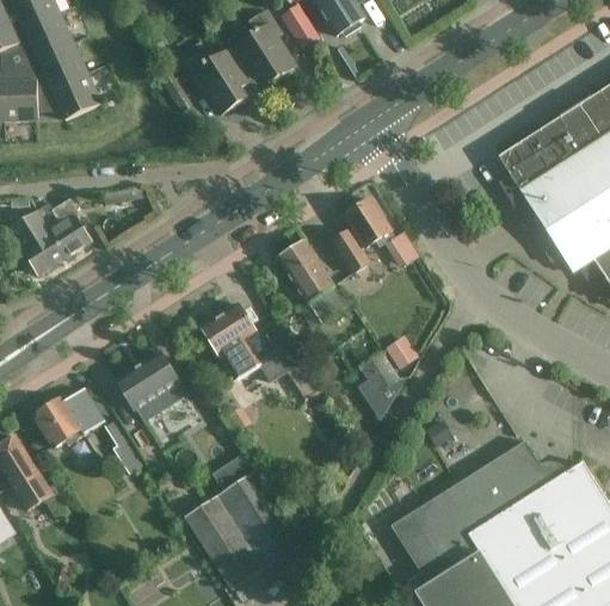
[(0,121),(37,119),(37,109),(60,107),(65,118),(102,101),(54,0),(0,0),(0,50),(1,49),(2,72),(0,70),(0,121)]
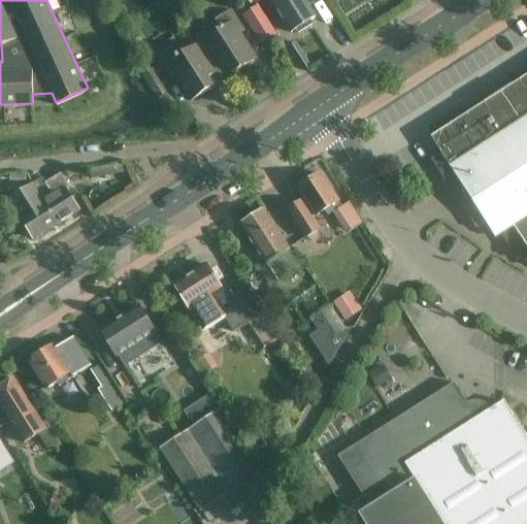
[(273,0),(291,28),(295,25),(297,29),(311,20),(308,17),(313,14),(306,4),(303,0),(273,0)]
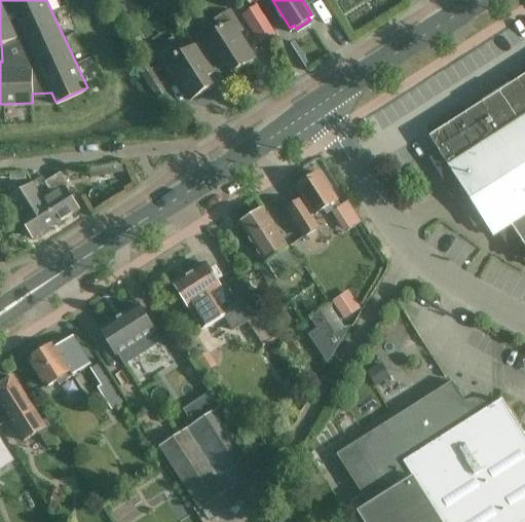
[(257,2),(240,11),(258,41),(274,32),(257,2)]
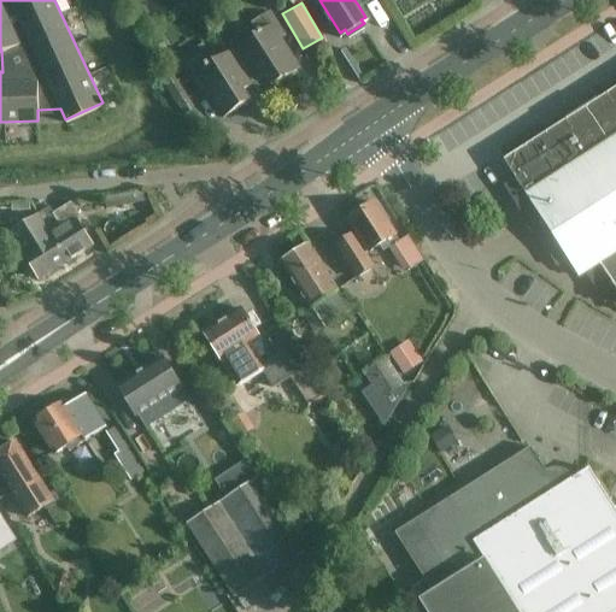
[(234,49),(253,80),(265,72),(271,82),(298,65),(280,35),(285,33),(269,9),(251,21),(259,34),(234,49)]
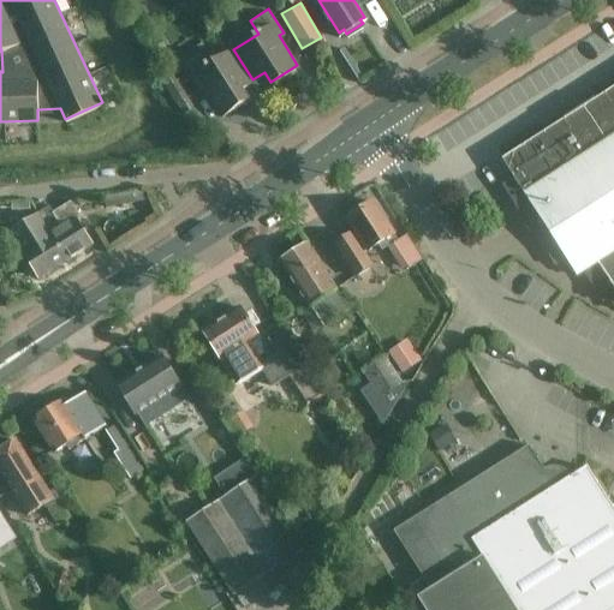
[(240,88),(252,79),(233,49),(209,65),(200,52),(180,64),(196,88),(201,84),(220,114),(246,97),(240,88)]
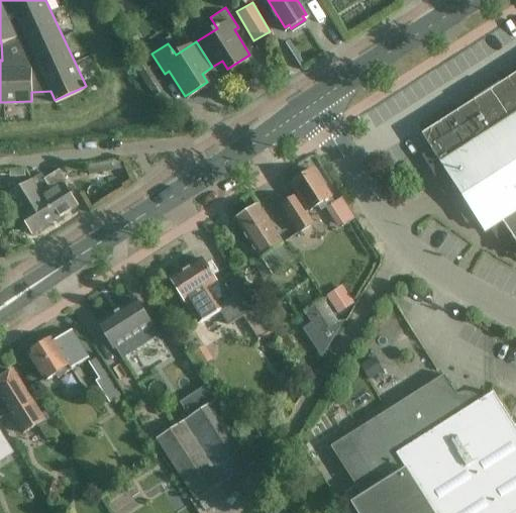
[(145,64),(136,69),(153,95),(162,89),(145,64)]
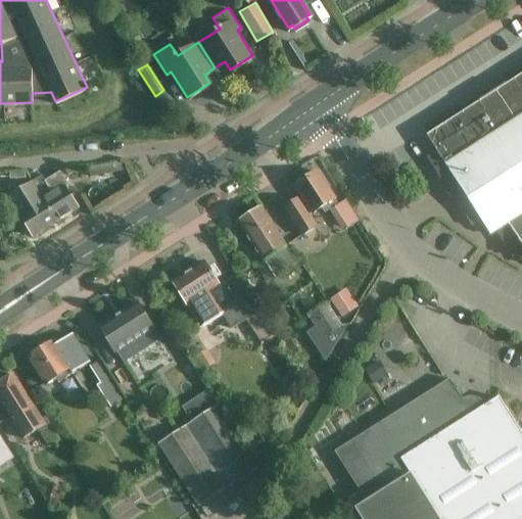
[(521,71),(477,99),(521,169),(521,71)]
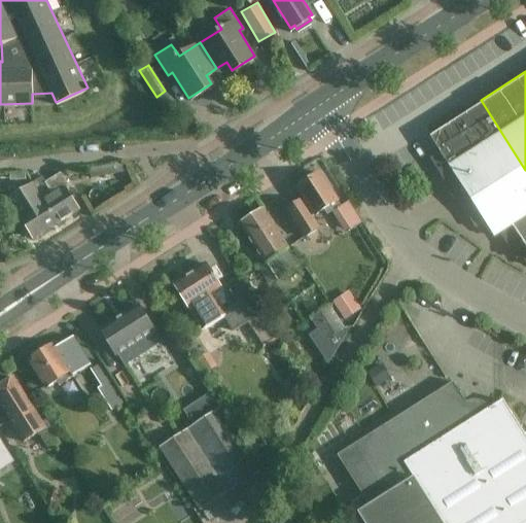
[(494,233),(500,229),(525,212),(525,170),(481,100),(430,132),(429,132),(442,151),(433,157),(432,154),(431,155),(451,186),(461,181),(470,197),(462,202),(477,224),(485,219),(494,233)]
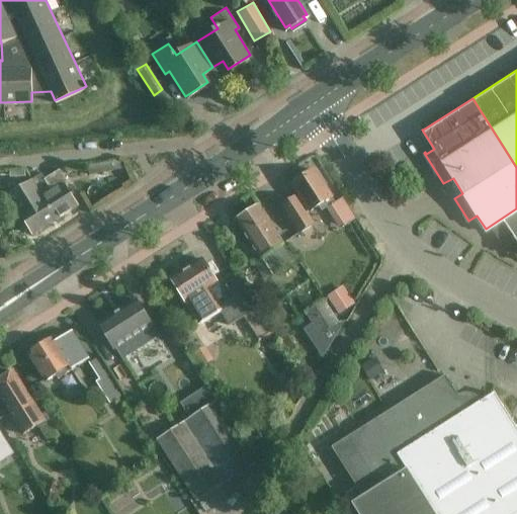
[(86,162),(86,163),(88,172),(121,167),(120,157),(86,162)]
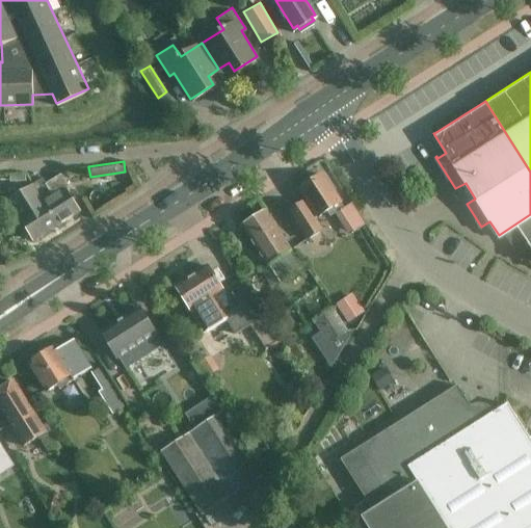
[(42,176),(29,183),(56,223),(79,209),(65,188),(70,185),(60,172),(45,181),(42,176)]
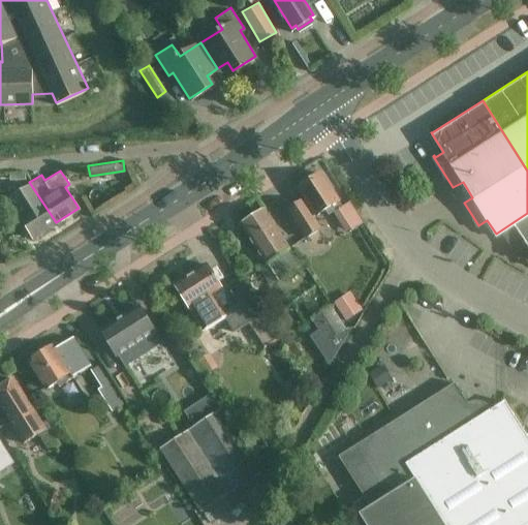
[(298,185),(305,195),(286,208),(305,235),(322,223),(319,218),(341,204),(320,171),(298,185)]
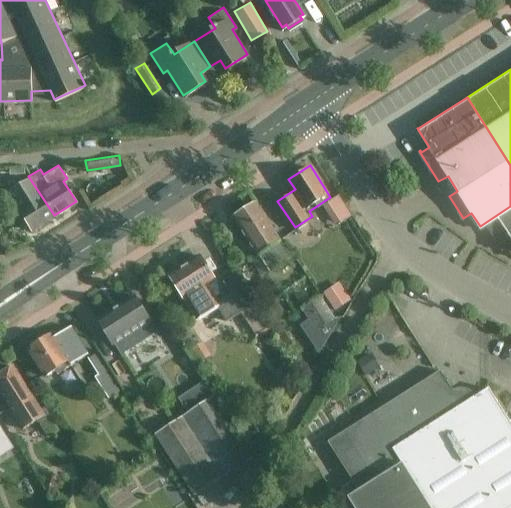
[(31,229),(54,215),(28,176),(28,177),(27,176),(15,182),(6,188),(11,198),(31,229)]
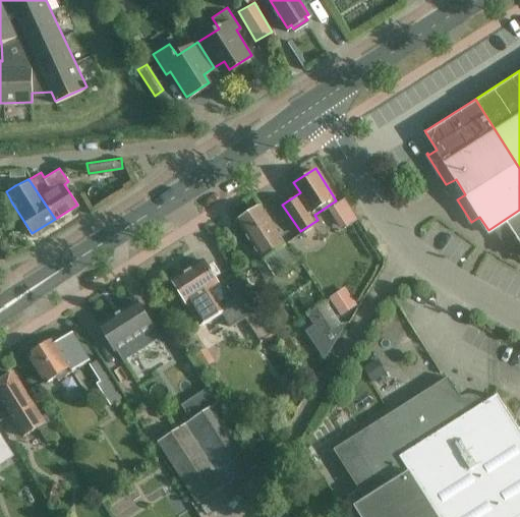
[(353,219),(343,203),(327,213),(337,229),(353,219)]
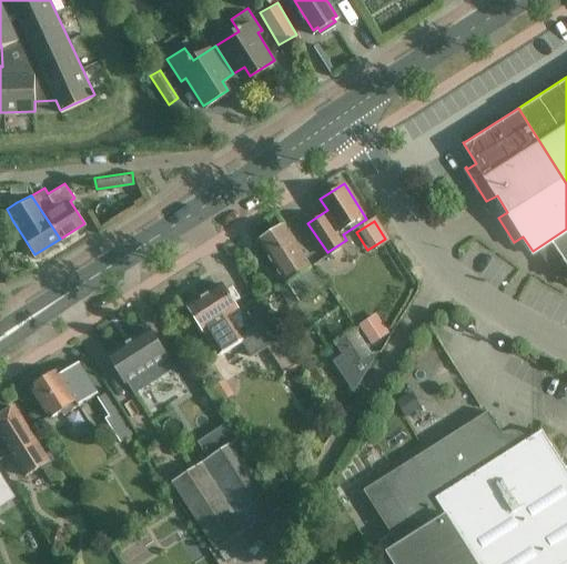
[(321,282),(295,242),(283,223),(257,239),(285,281),(286,281),(297,298),(321,282)]
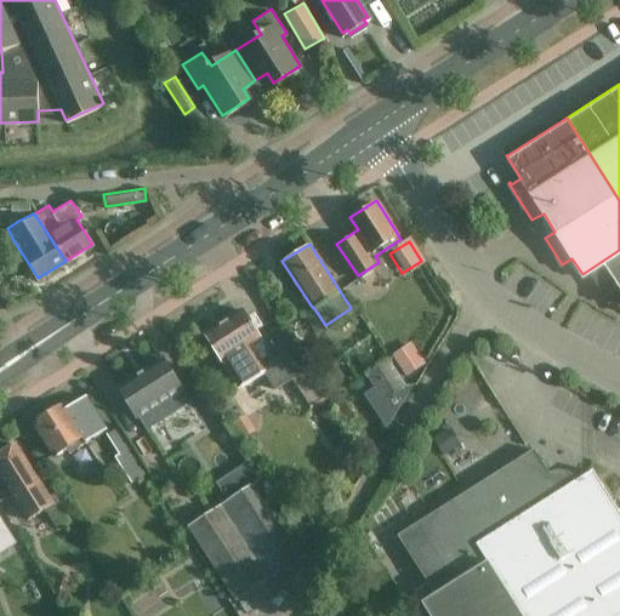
[(619,250),(590,269),(609,301),(614,298),(619,307),(619,250)]
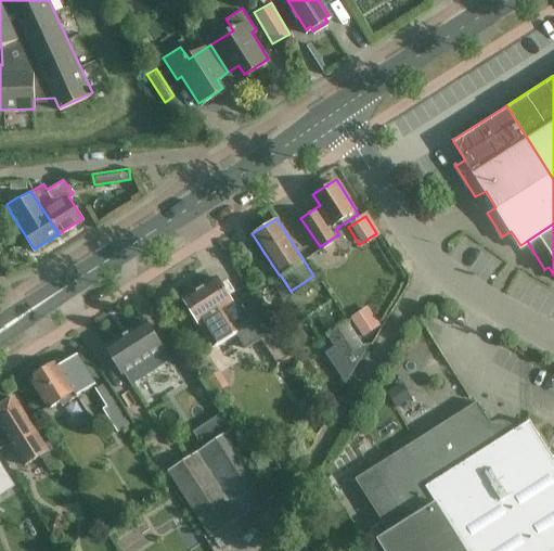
[(252,286),(261,280),(254,268),(244,273),(252,286)]
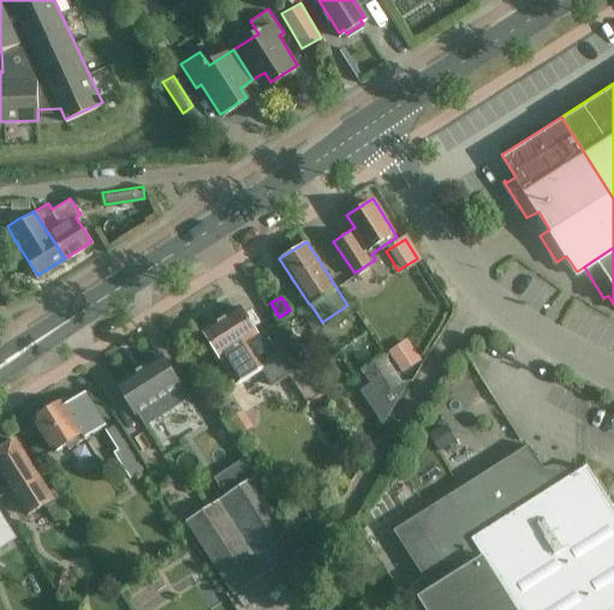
[(234,376),(258,360),(272,383),(290,372),(308,400),(322,390),(288,340),(276,321),(257,333),(239,304),(202,328),(220,357),(221,356),(234,376)]
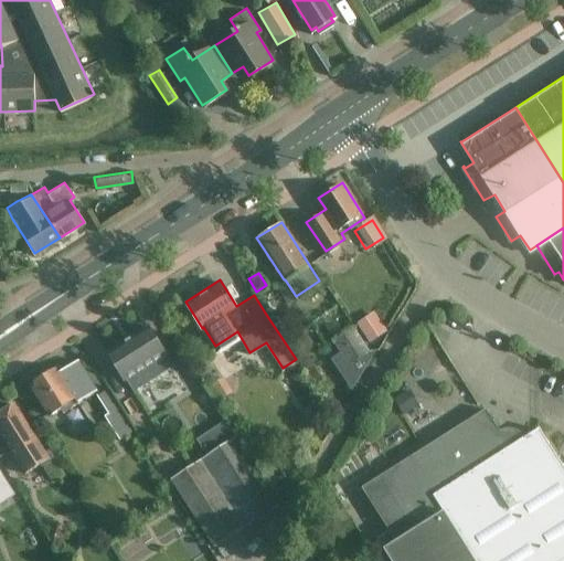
[(374,308),(355,320),(369,340),(386,328),(374,308)]
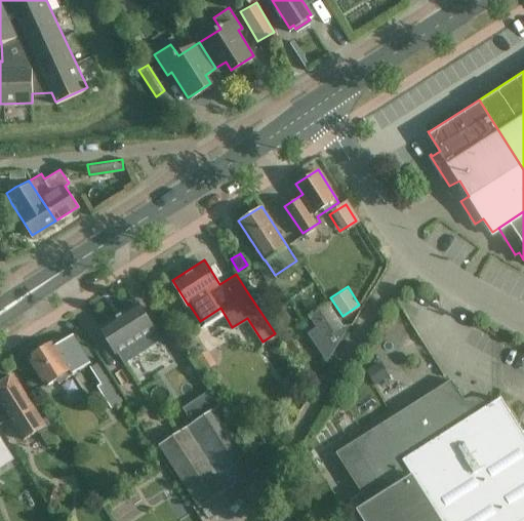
[(153,326),(149,319),(137,302),(99,326),(115,351),(117,350),(124,360),(159,337),(152,327),(153,326)]
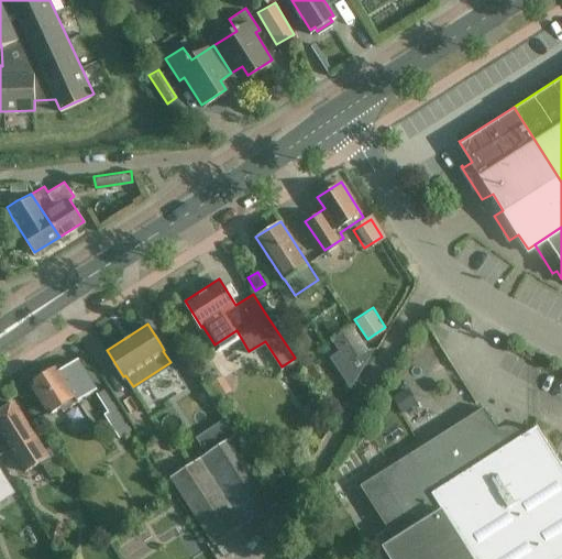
[(331,337),(348,360),(366,348),(351,324),(331,337)]
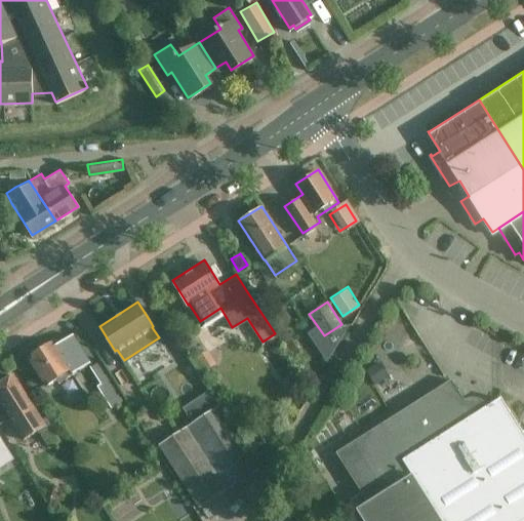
[(28,356),(39,373),(46,384),(57,376),(61,381),(90,362),(72,332),(54,344),(52,341),(28,356)]
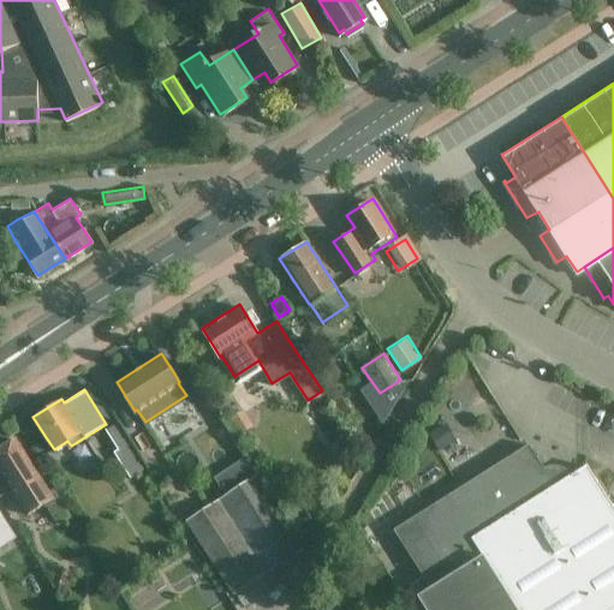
[(243,407),(225,419),(236,436),(254,424),(243,407)]
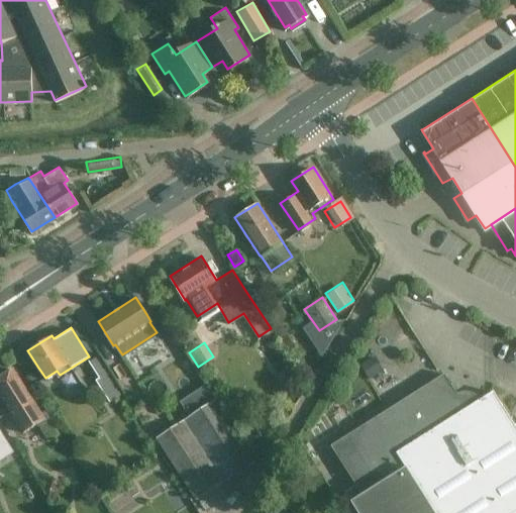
[(121,392),(97,353),(89,360),(99,376),(96,378),(109,400),(121,392)]
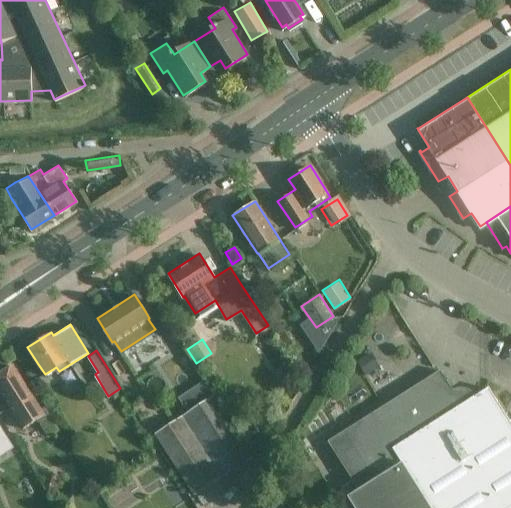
[(371,350),(356,358),(365,373),(380,365),(371,350)]
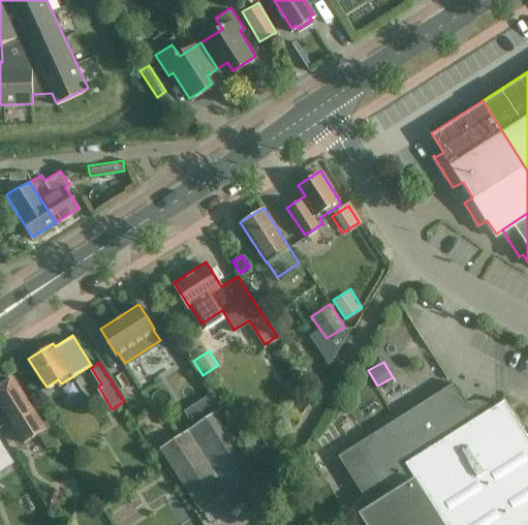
[(0,404),(9,420),(23,441),(45,427),(12,376),(0,383),(0,404)]
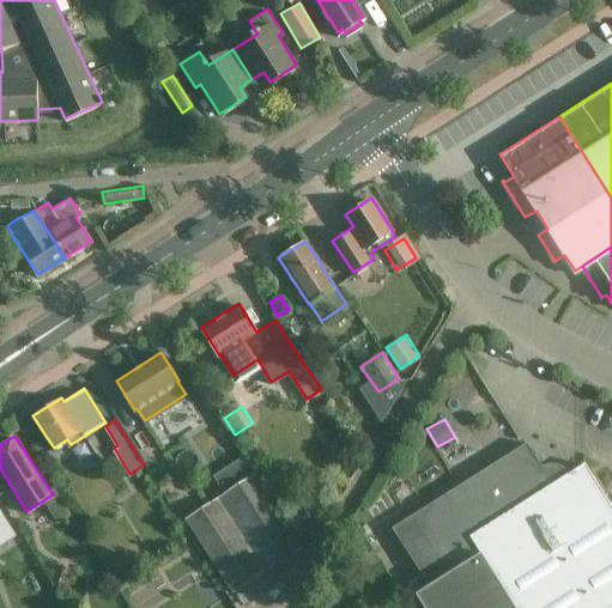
[(410,515),(393,526),(430,584),(416,593),(425,607),(516,607),(492,570),(551,529),(546,521),(567,508),(562,499),(594,479),(585,462),(552,482),(526,441),(410,515)]
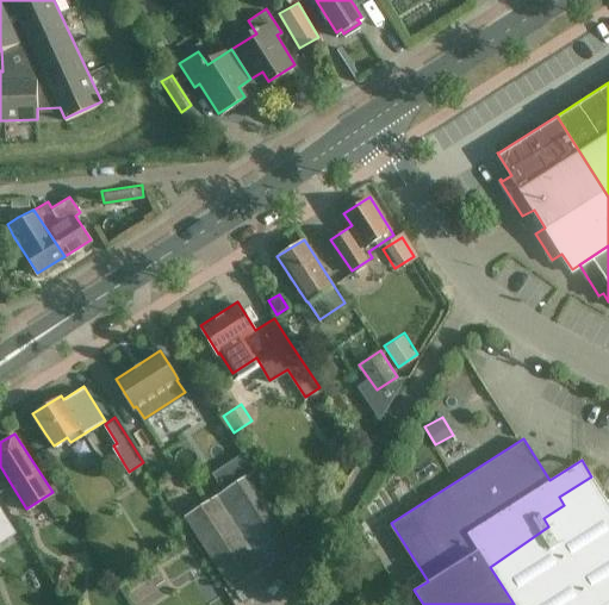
[(223,490),(184,515),(230,586),(303,540),(281,507),(246,451),(236,457),(247,474),(223,490)]
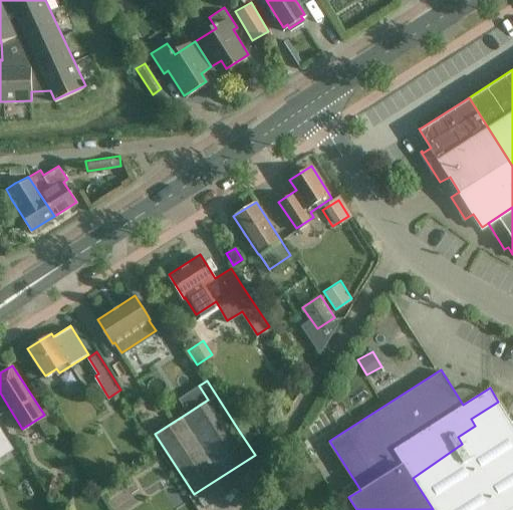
[(462,444),(413,478),(433,509),(512,509),(512,424),(498,402),(471,419),(475,426),(458,437),(462,444)]
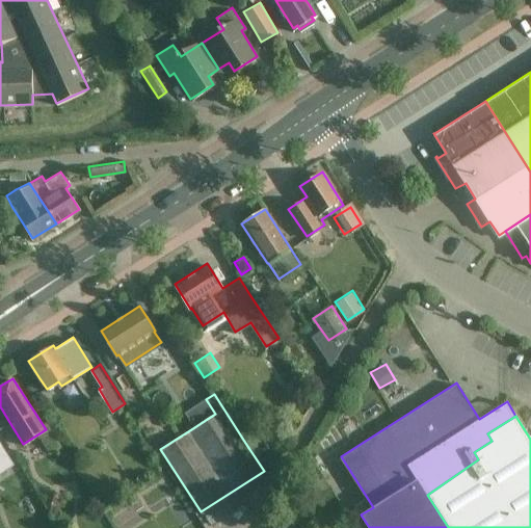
[(0,470),(12,463),(0,443),(0,470)]
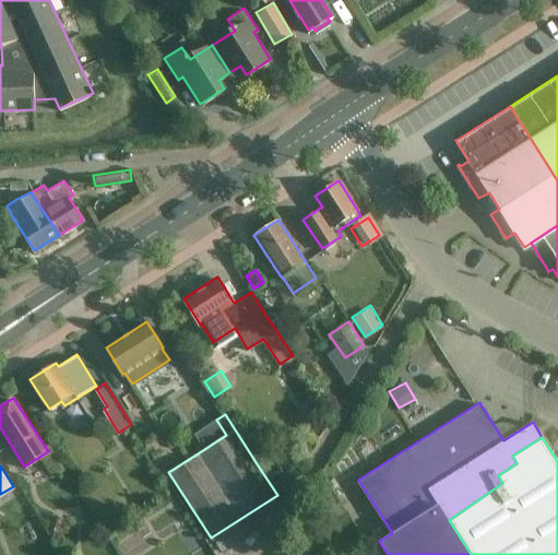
[(56,518),(45,526),(51,536),(63,530),(56,518)]
